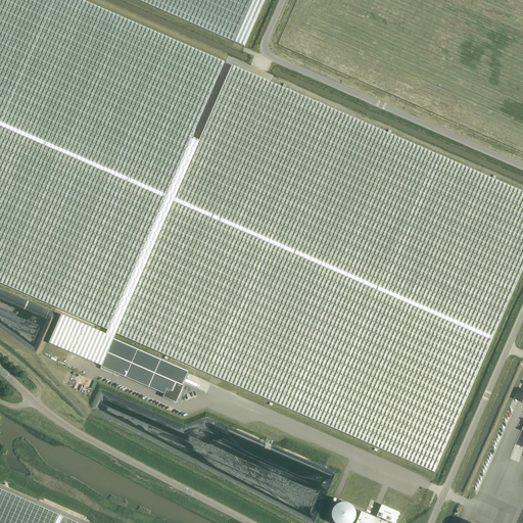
[(115,334),(199,141),(192,138),(225,63),(78,0),(0,0),(0,283),(108,331),(115,334)]
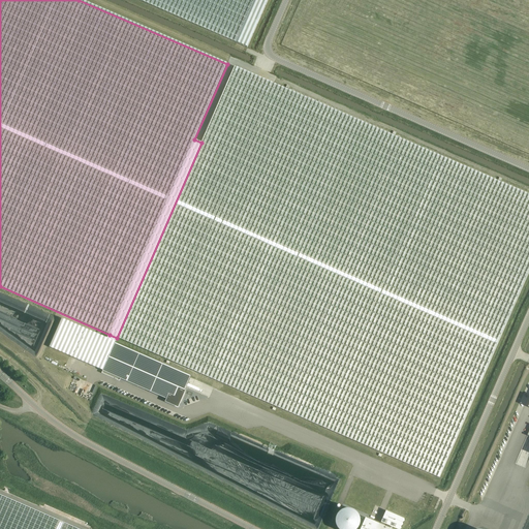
[(137,0),(247,48),(248,47),(268,0),(137,0)]
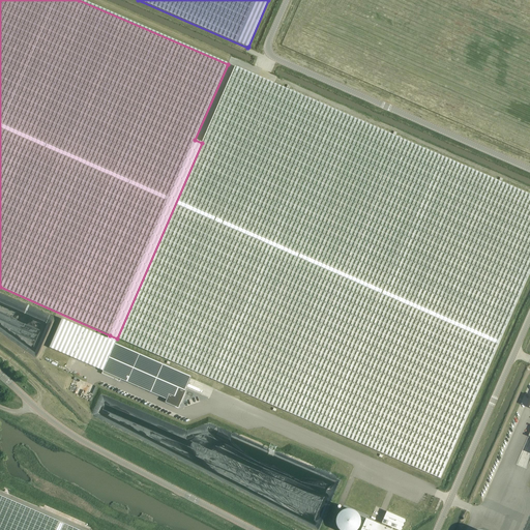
[(529,272),(529,196),(235,67),(202,143),(117,339),(140,348),(440,479),(529,272)]
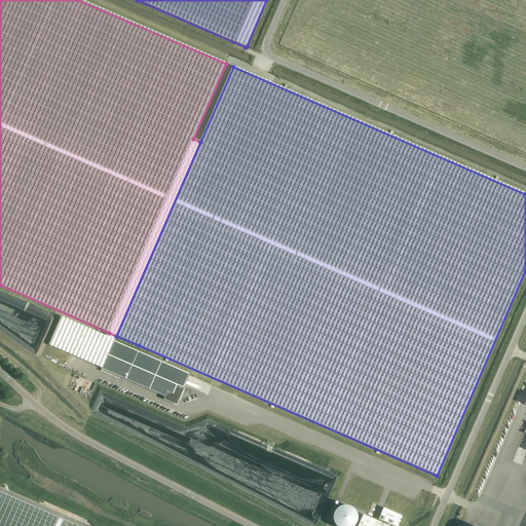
[(116,336),(109,333),(107,337),(62,317),(49,345),(102,369),(101,372),(118,379),(119,377),(165,398),(164,401),(177,406),(184,388),(183,388),(189,374),(137,351),(139,345),(116,336)]
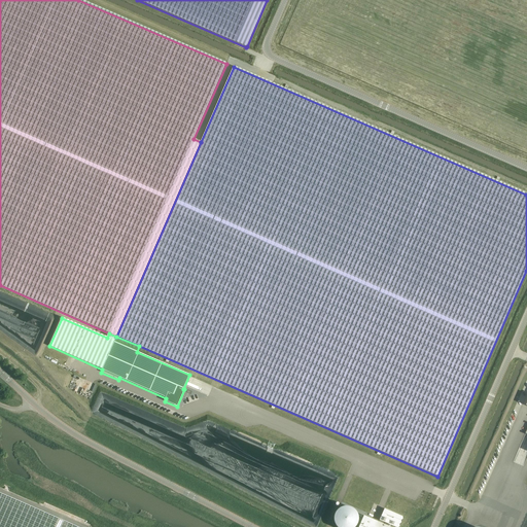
[(0,526),(77,526),(0,493),(0,526)]
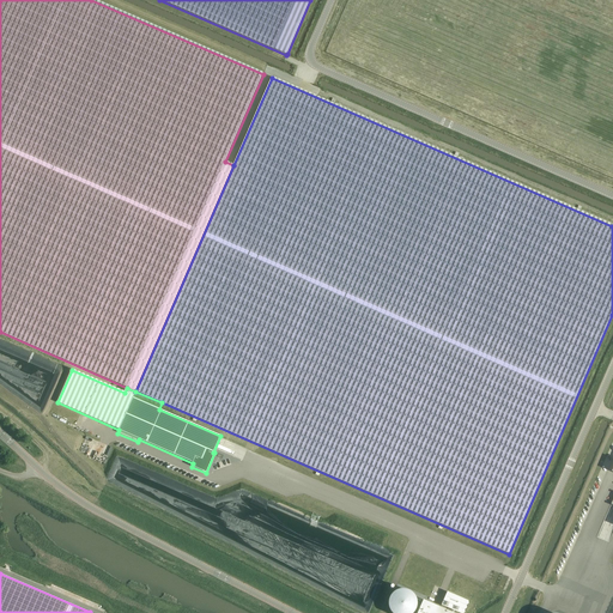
[(408,592),(407,590),(406,590),(405,590),(404,590),(402,590),(401,590),(400,590),(399,590),(398,592),(396,592),(395,592),(395,593),(394,593),(394,594),(393,594),(392,595),(392,596),(390,596),(390,598),(389,599),(389,600),(389,601),(388,602),(388,604),(388,605),(388,606),(388,607),(389,607),(389,608),(389,610),(389,611),(390,612),(414,612),(416,612),(416,611),(417,610),(417,608),(417,607),(417,606),(417,605),(417,604),(417,602),(417,601),(417,600),(416,599),(416,598),(416,596),(414,596),(414,595),(413,595),(413,594),(412,594),(412,593),(411,593),(411,592),(410,592),(408,592)]
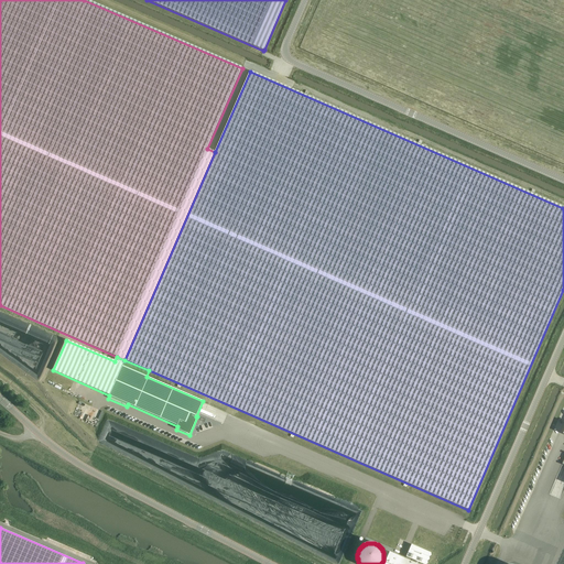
[(411,544),(407,557),(421,563),(427,563),(432,554),(411,544)]
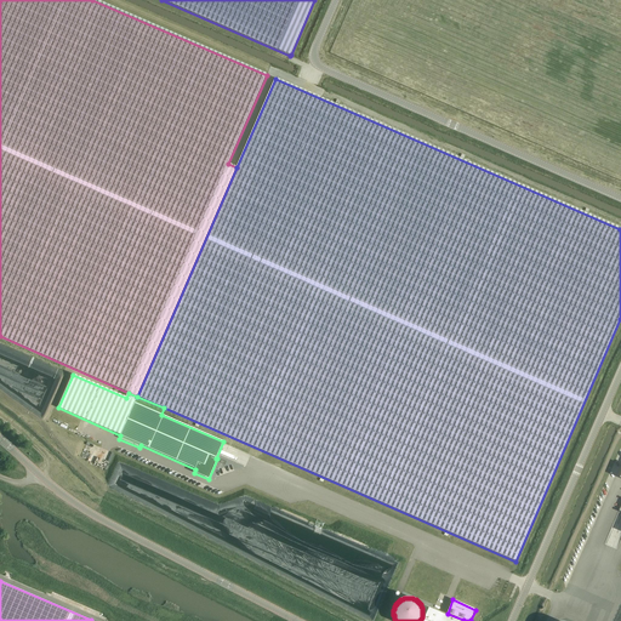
[(457,620),(428,608),(422,620),(457,620)]
